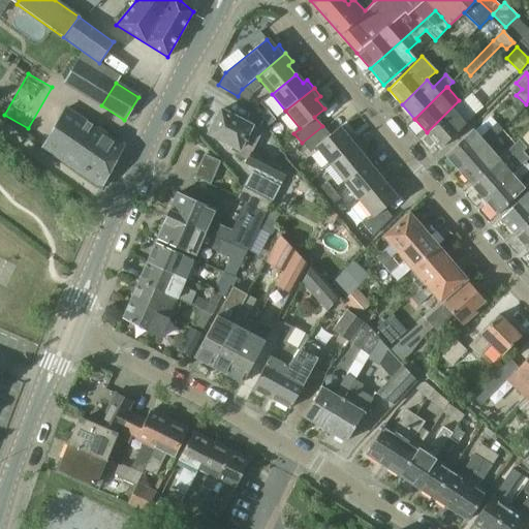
[(251,94),(242,89),(238,96),(247,101),(251,94)]
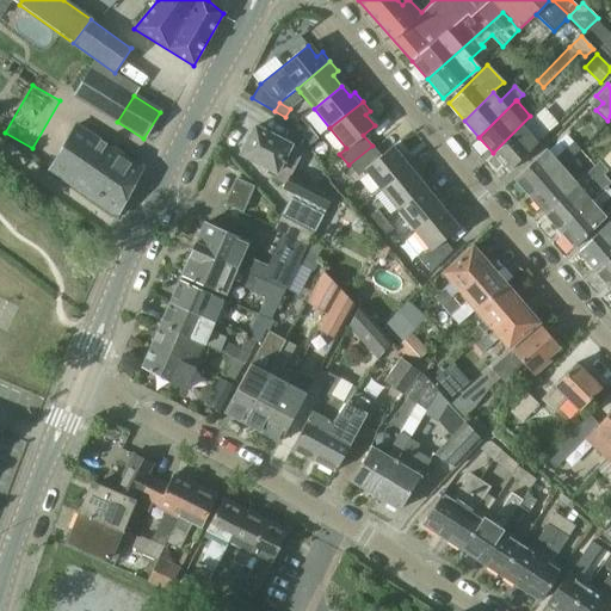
[(493,153),(508,171),(537,142),(538,143),(547,135),(530,116),(493,153)]
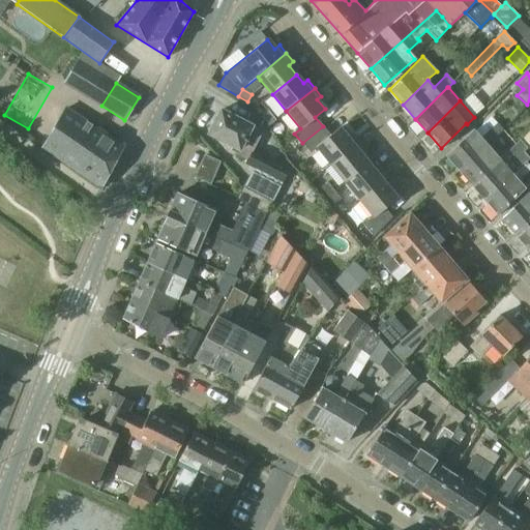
[(42,148),(99,188),(124,146),(64,109),(42,148)]
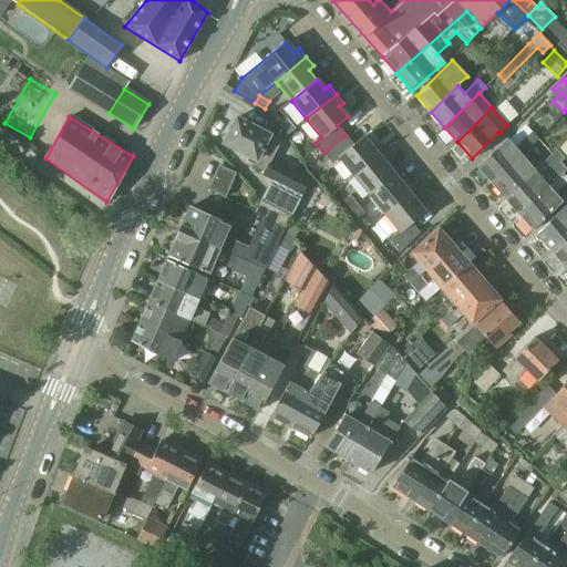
[(270,160),(274,154),(280,141),(269,135),(236,119),(235,121),(232,122),(228,131),(229,133),(224,144),(249,157),(246,162),(265,171),(261,176),(272,182),(281,165),(270,160)]
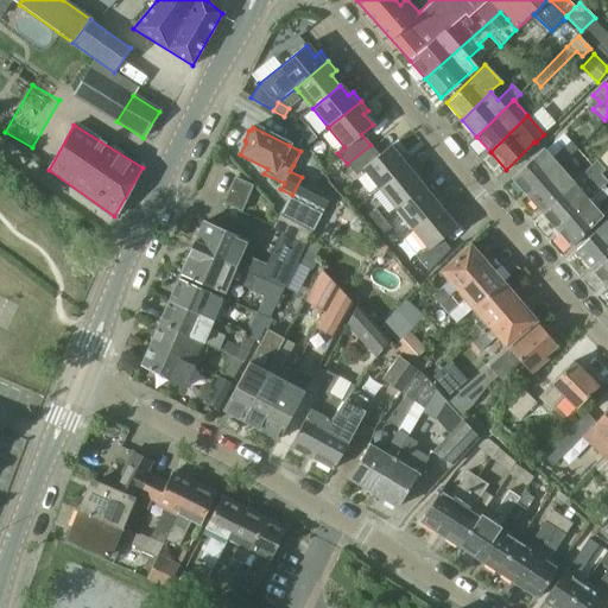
[(299,134),(308,144),(315,138),(308,128),(299,134)]
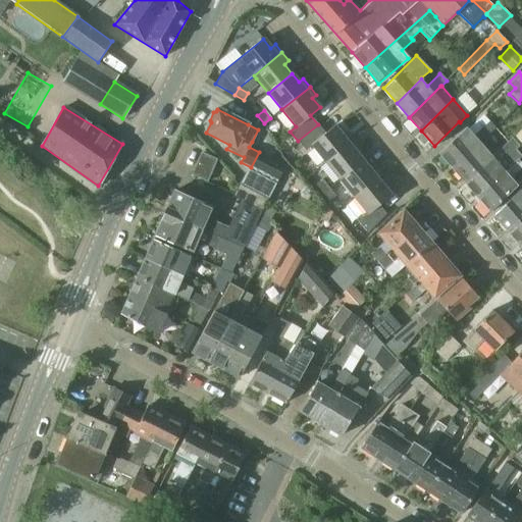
[(496,128),(489,121),(474,137),(470,131),(472,127),(468,123),(439,153),(452,167),(487,135),(488,136),(496,128)]
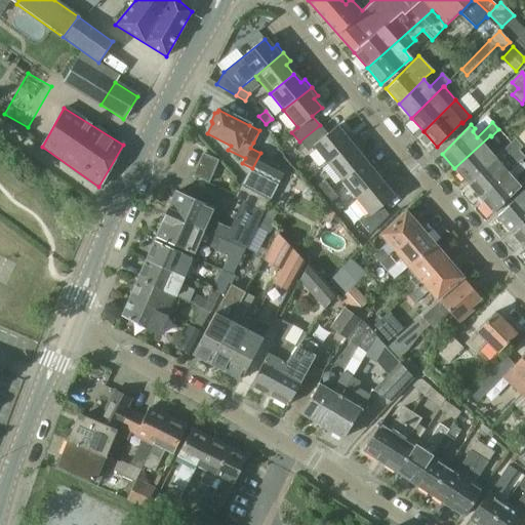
[(327,163),(344,151),(356,140),(349,132),(345,136),(336,126),(327,133),(320,125),(299,142),(307,152),(313,147),(327,163)]
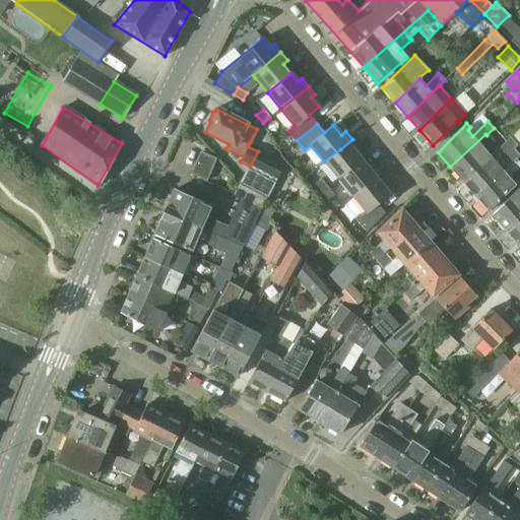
[(450,167),(463,181),(498,148),(486,135),(485,134),(450,167)]
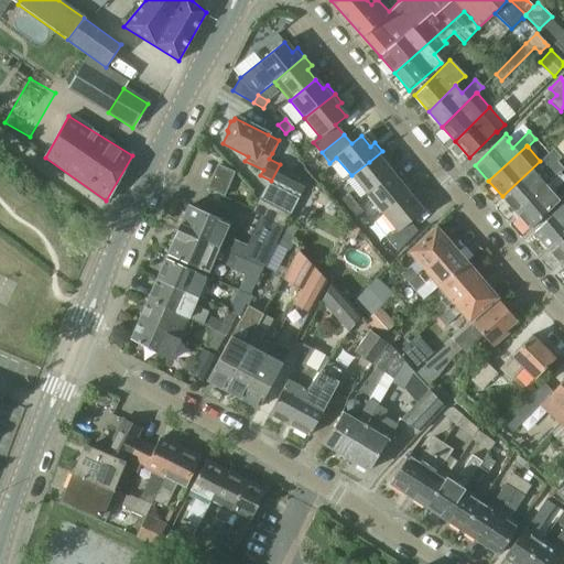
[(502,196),(516,212),(562,167),(556,162),(561,158),(553,150),(540,161),(502,196)]
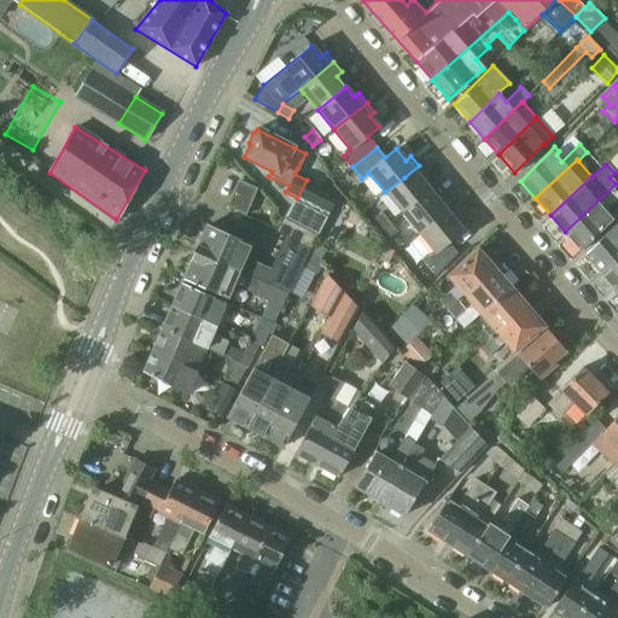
[(385,192),(402,213),(430,190),(421,180),(426,175),(419,165),(404,178),(385,192)]
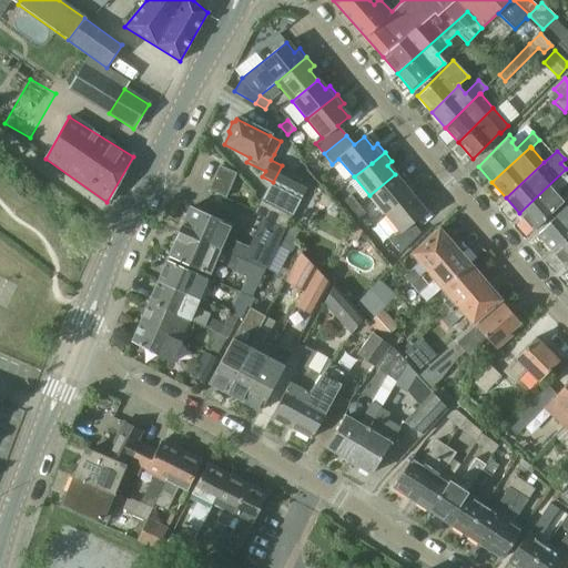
[(215,190),(233,193),(237,169),(221,165),(215,190)]
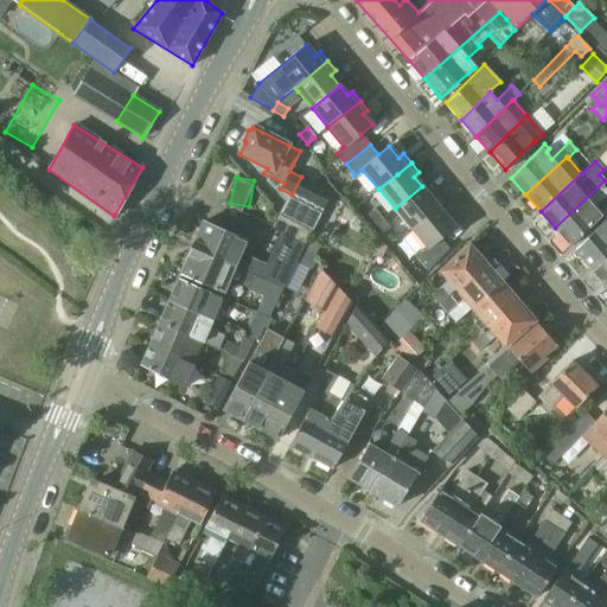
[(555,228),(570,247),(605,213),(598,205),(606,195),(606,191),(602,186),(606,181),(605,180),(555,228)]
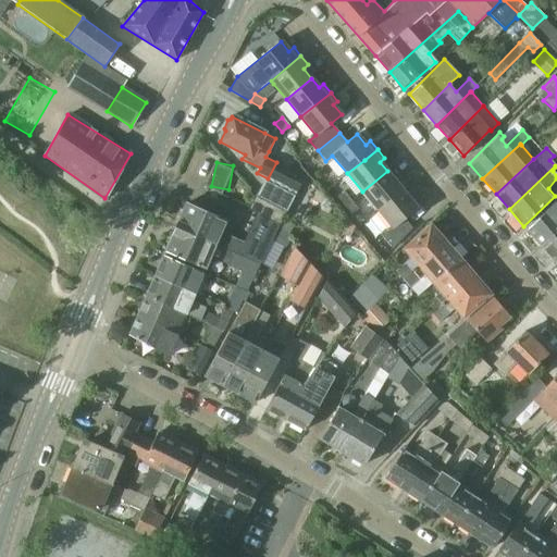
[(362,192),(378,210),(407,186),(400,177),(395,181),(387,171),(362,192)]
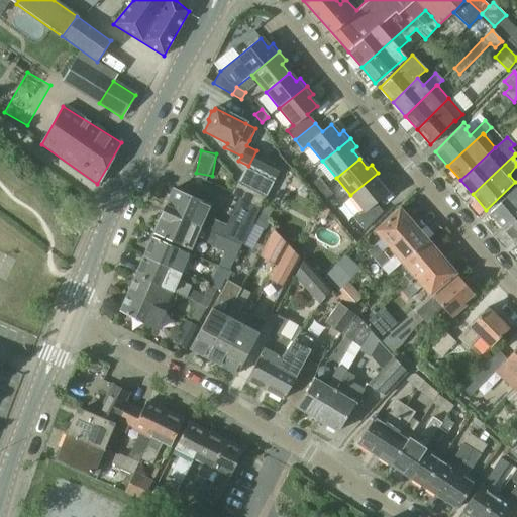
[(245,167),(237,183),(266,198),(274,181),(247,168),(245,167)]
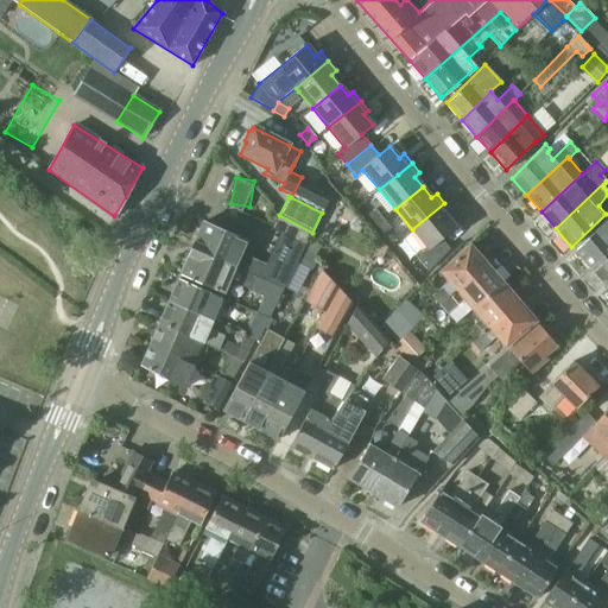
[(428,271),(450,249),(442,240),(456,227),(448,216),(453,213),(444,203),(412,229),(428,248),(417,258),(428,271)]
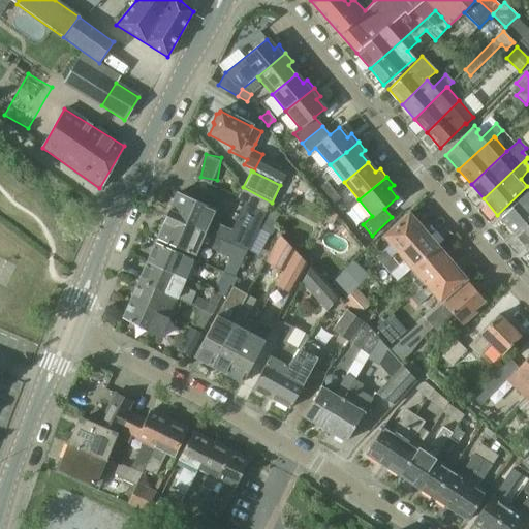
[(320,187),(327,195),(333,190),(327,182),(320,187)]
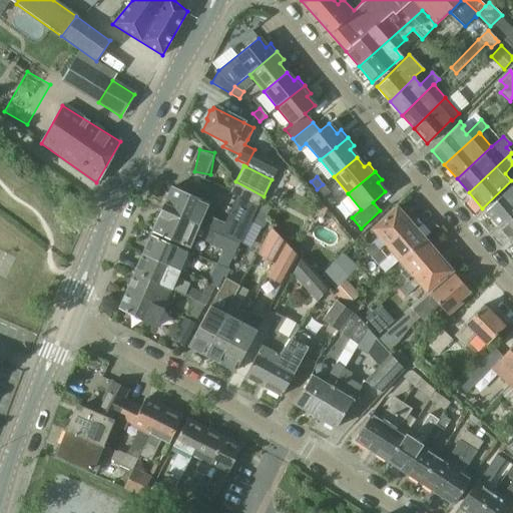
[(257,208),(258,206),(264,196),(235,181),(230,192),(229,193),(228,194),(235,197),(257,208)]
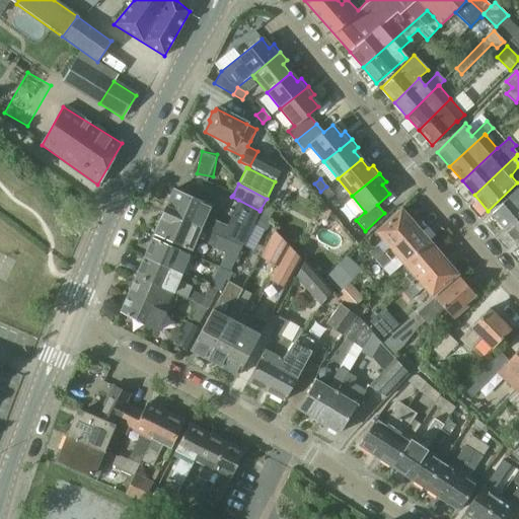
[(327,200),(334,195),(326,187),(320,192),(327,200)]
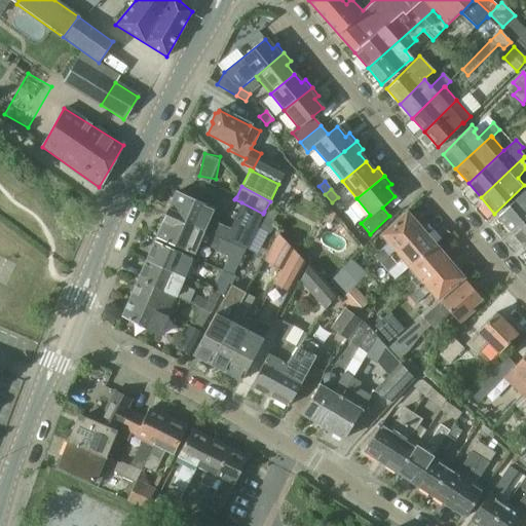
[(525,190),(524,193),(497,218),(510,231),(525,216),(525,190)]
